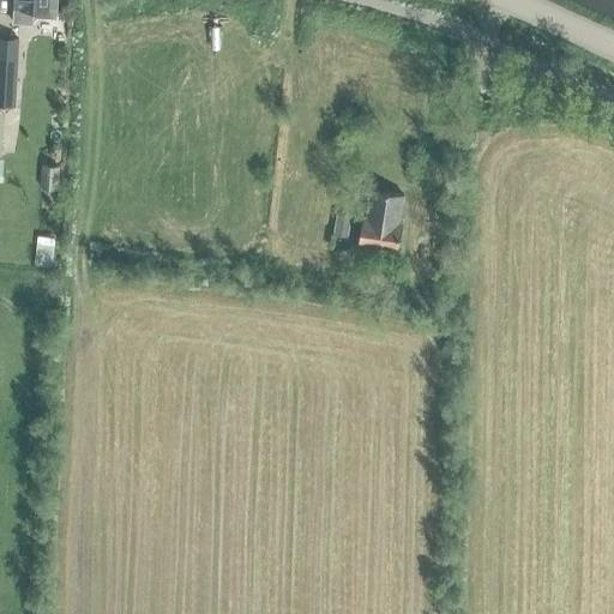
[(13,0),(12,24),(32,25),(32,17),(55,18),(56,0),(13,0)]
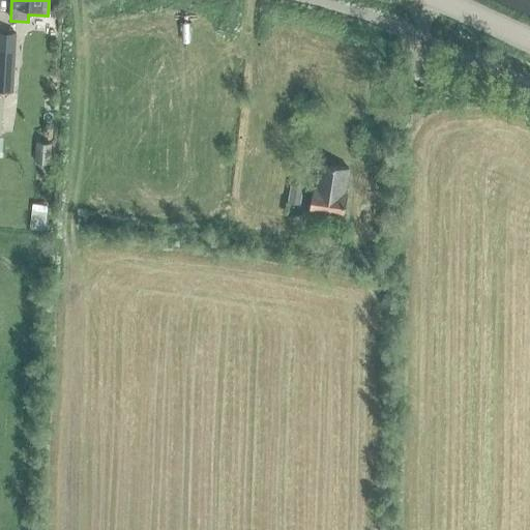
[(0,91),(12,92),(16,34),(0,32),(0,91)]
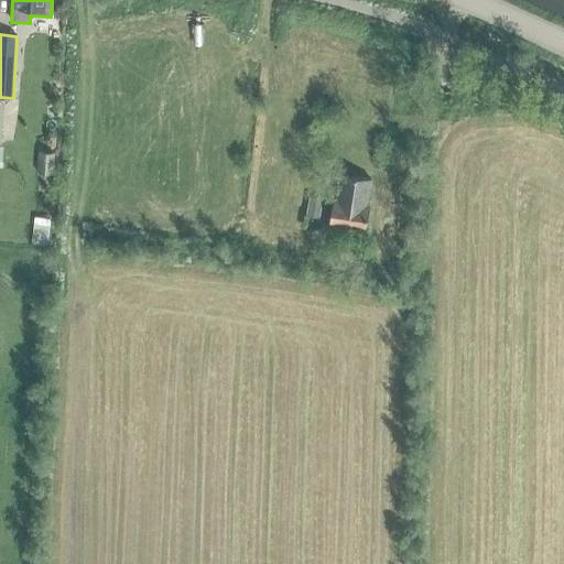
[(35,173),(52,175),(53,153),(36,152),(35,173)]
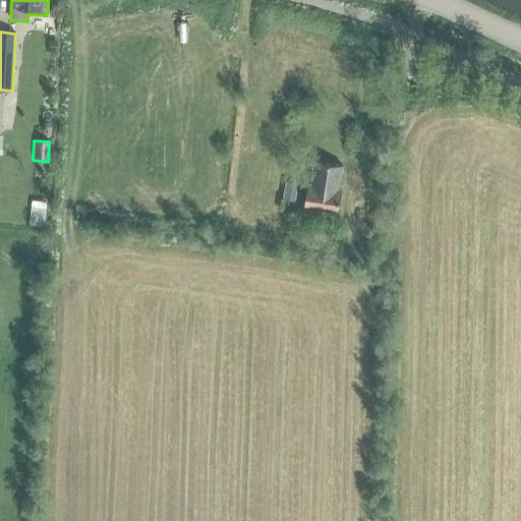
[(308,183),(303,210),(335,215),(340,190),(339,190),(341,166),(313,161),(310,184),(308,183)]
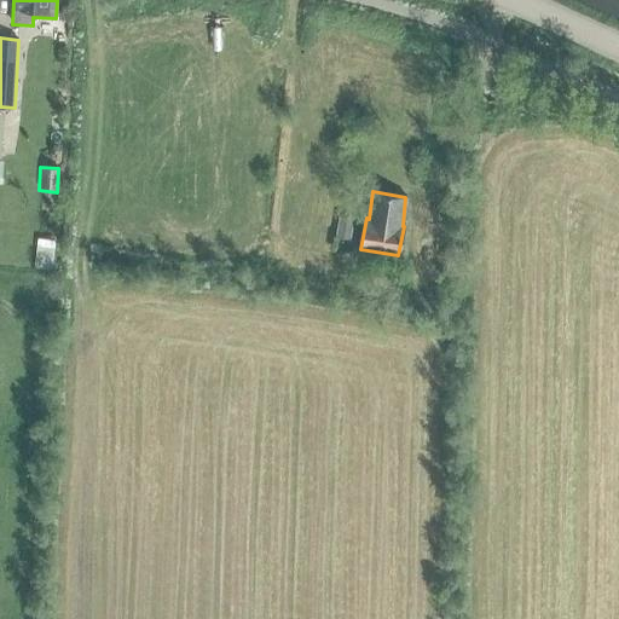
[(350,238),(353,218),(339,215),(335,236),(350,238)]
